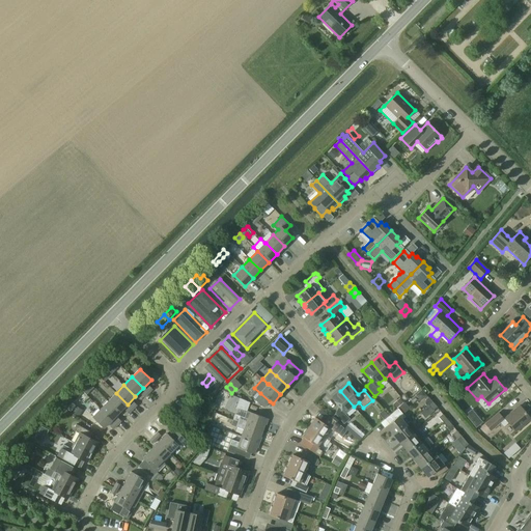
[(260,393),(254,388),(249,394),(253,397),(257,393),(258,395),(260,393)]
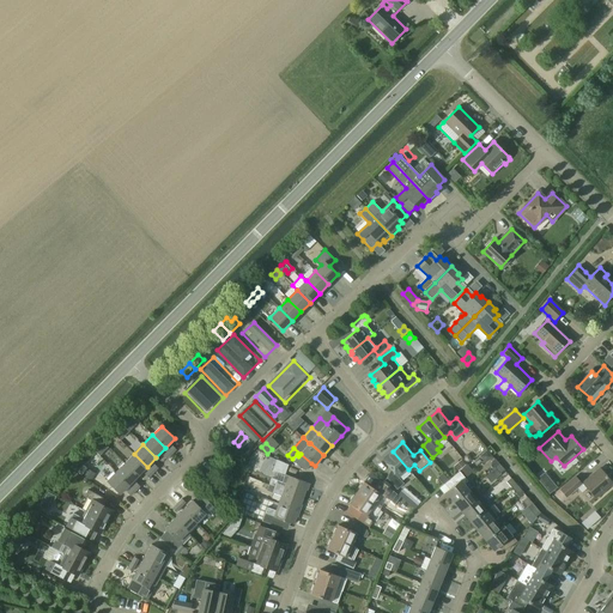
[(404,484),(398,478),(408,469),(393,451),(382,460),(393,472),(387,478),(396,490),(404,484)]
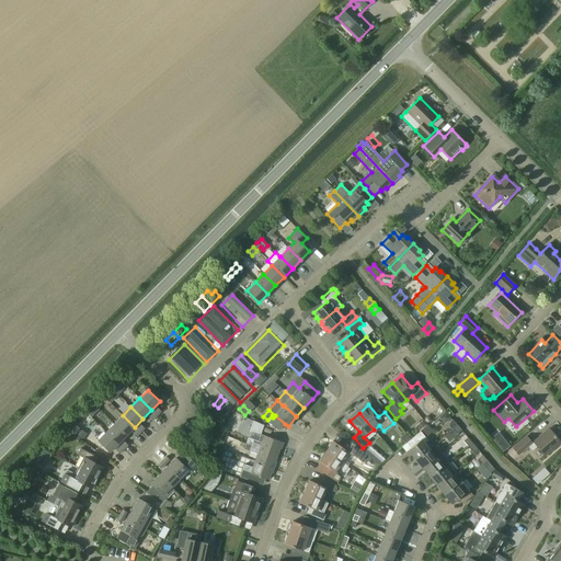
[(450,419),(445,413),(439,418),(444,423),(450,419)]
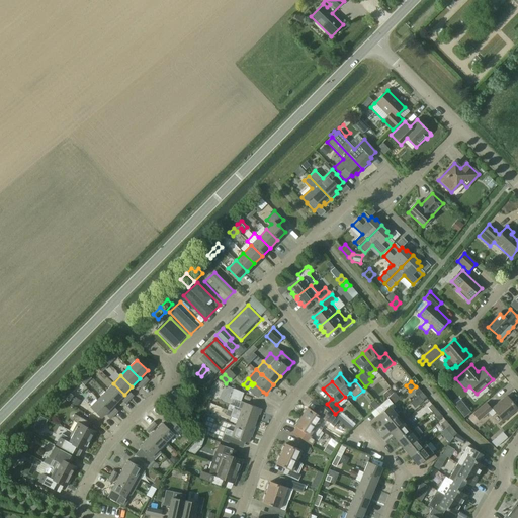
[(124,395),(113,383),(105,392),(116,402),(124,395)]
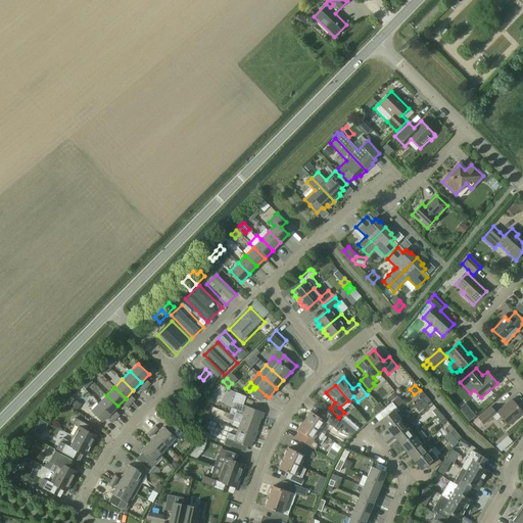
[(260,401),(266,395),(256,387),(254,389),(251,393),(260,401)]
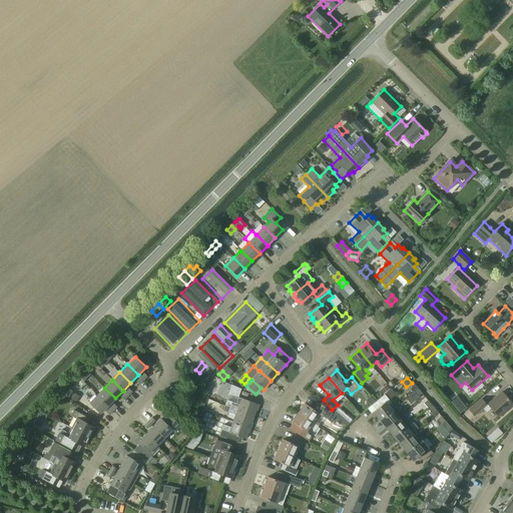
[(115,398),(104,388),(97,395),(108,406),(115,398)]
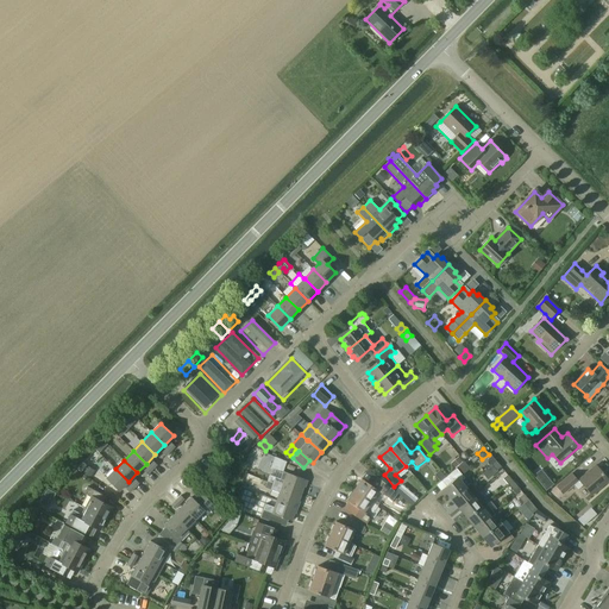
[(596,465),(578,481),(571,473),(556,487),(563,495),(573,485),(577,490),(583,485),(591,495),(608,481),(596,465)]
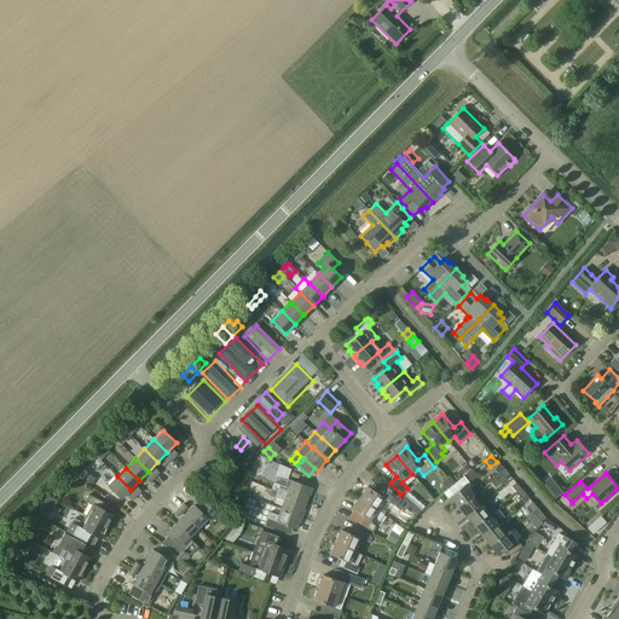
[(131,490),(117,476),(108,486),(121,499),(131,490)]
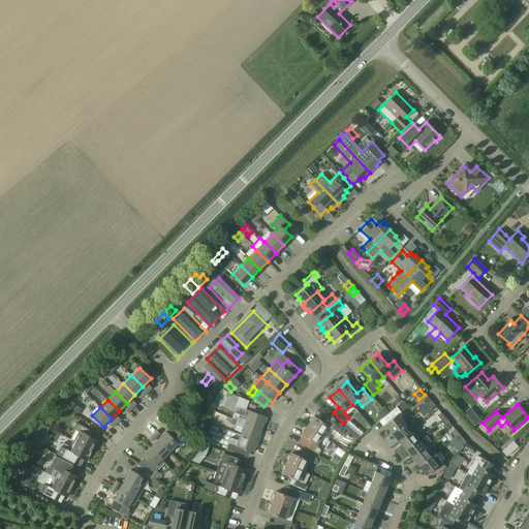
[(383,417),(387,423),(384,425),(392,433),(404,423),(400,418),(403,415),(401,413),(397,407),(386,415),(385,416),(383,417)]
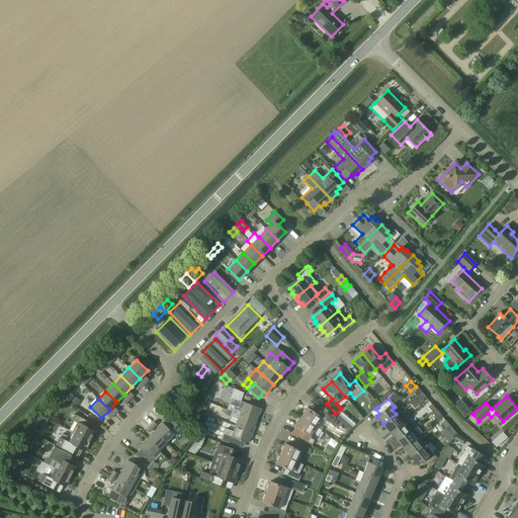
[(469,412),(459,400),(453,405),(463,417),(469,412)]
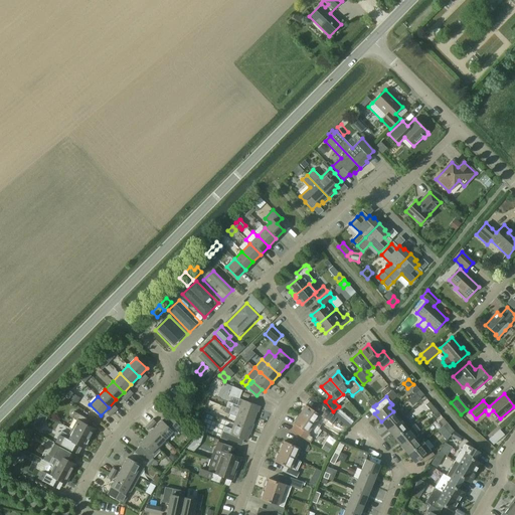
[(372,407),(373,406),(375,405),(376,404),(371,398),(367,401),(372,407)]
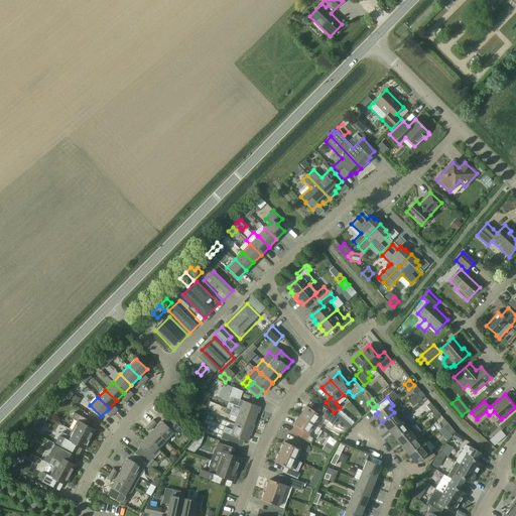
[(243,400),(243,401),(240,400),(237,406),(228,403),(226,408),(255,418),(259,406),(243,400)]
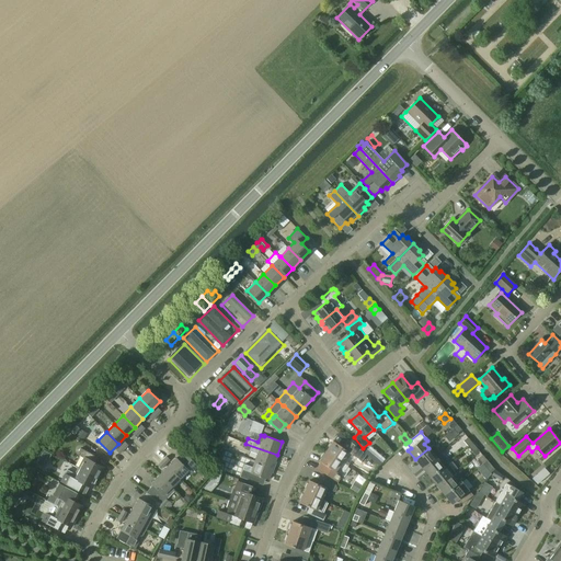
[(328,449),(325,451),(342,462),(348,467),(354,457),(362,461),(366,455),(347,439),(342,447),(333,442),(331,445),(330,444),(327,448),(328,449)]
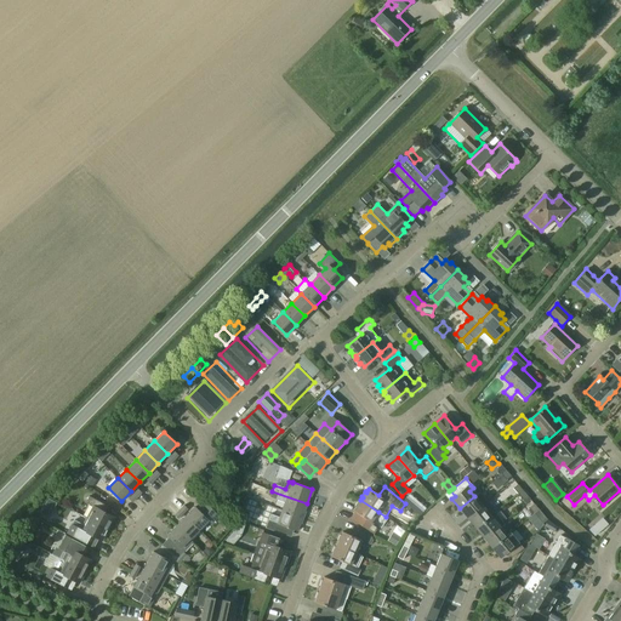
[(525,505),(530,500),(522,490),(517,494),(525,505)]
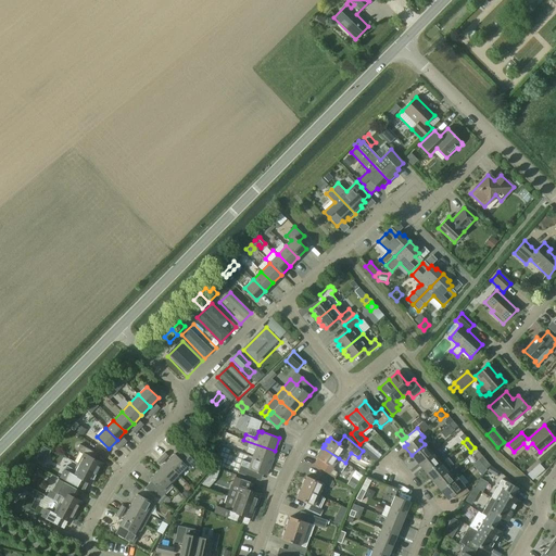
[(253,456),(270,463),(275,451),(243,440),(241,445),(255,451),(253,456)]
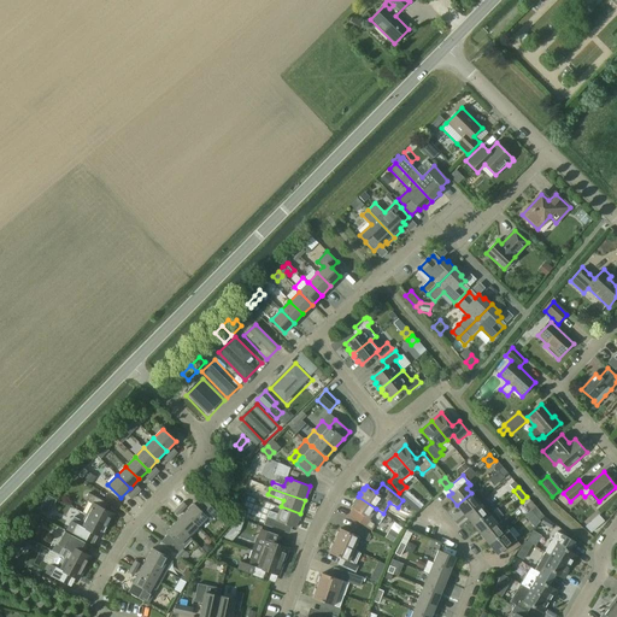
[(471,493),(457,505),(465,516),(485,499),(476,489),(471,493)]
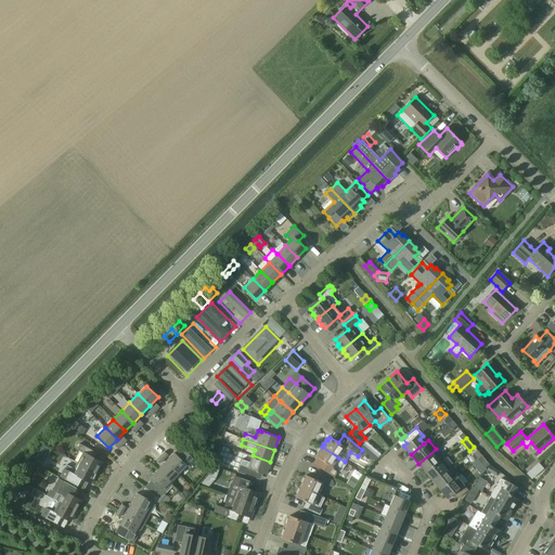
[(76,450),(82,453),(78,463),(97,473),(102,463),(91,456),(94,451),(80,443),(76,450)]
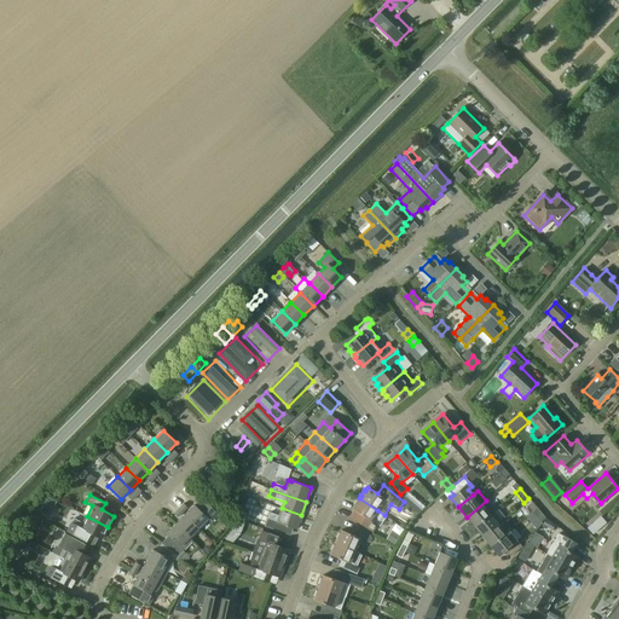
[(423,509),(406,495),(401,501),(418,514),(423,509)]
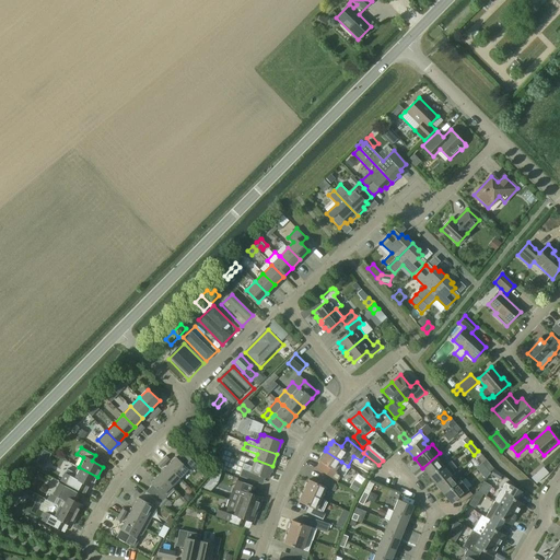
[(50,454),(43,450),(36,463),(44,467),(50,454)]
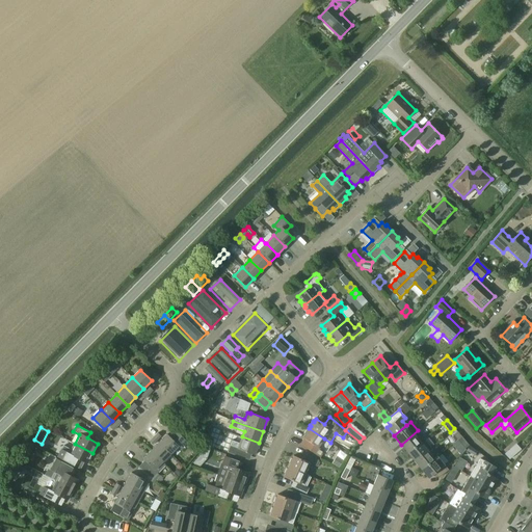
[(330,443),(324,439),(309,428),(308,430),(307,430),(303,434),(304,435),(302,437),(304,439),(300,445),(320,458),(330,443)]
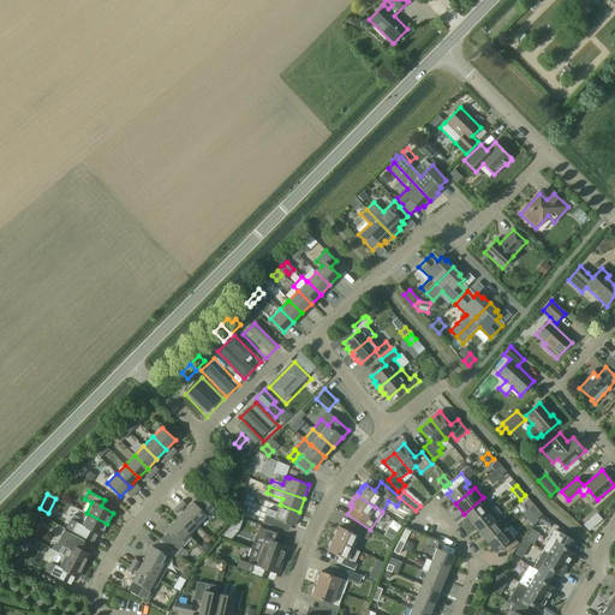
[(197,525),(207,515),(210,518),(216,511),(202,496),(195,503),(193,502),(184,512),(197,525)]
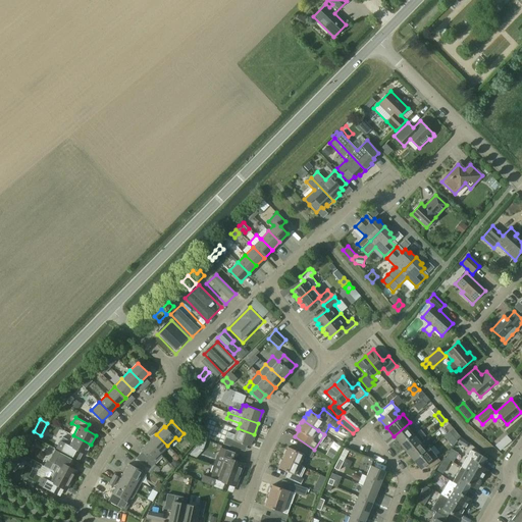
[(410,422),(394,436),(400,445),(416,431),(417,430),(410,422)]
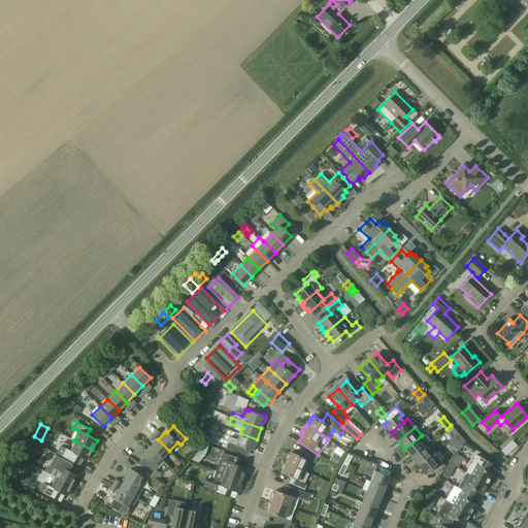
[(240,448),(253,452),(257,439),(240,433),(237,439),(230,437),(225,450),(238,454),(240,448)]
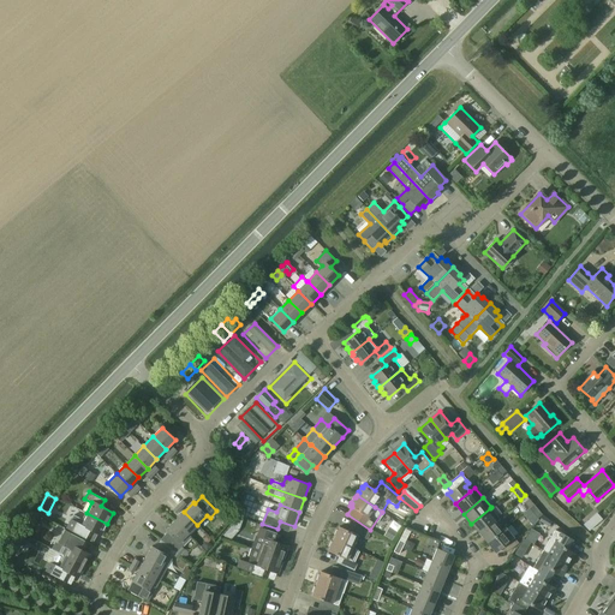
[(537,519),(542,515),(533,505),(529,508),(537,519)]
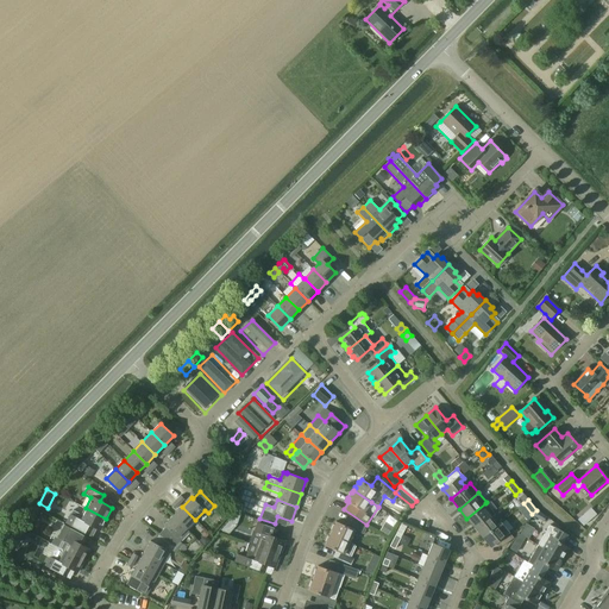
[(232,510),(243,513),(245,503),(233,501),(232,510)]
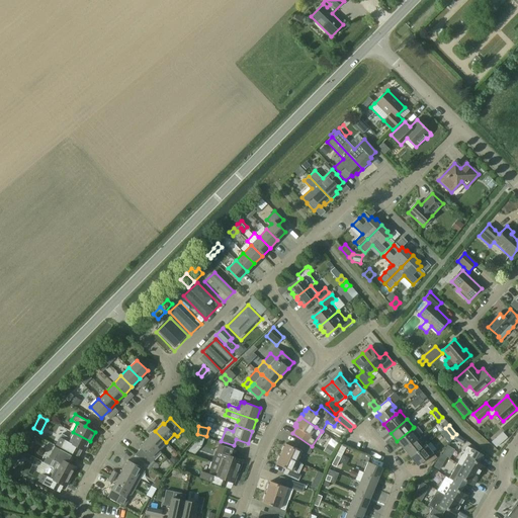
[(413,428),(397,441),(404,449),(416,439),(420,436),(413,428)]
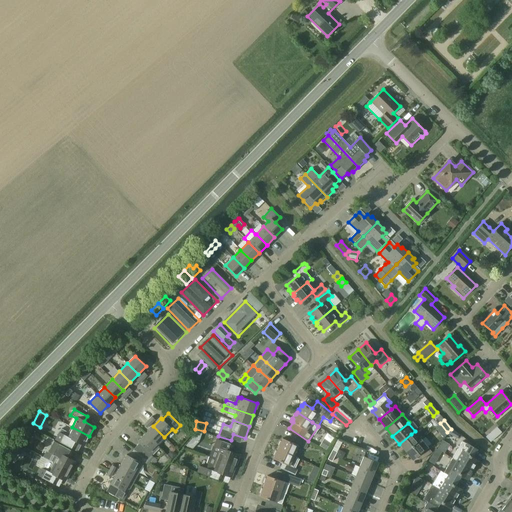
[(145,434),(156,444),(164,437),(153,426),(145,434)]
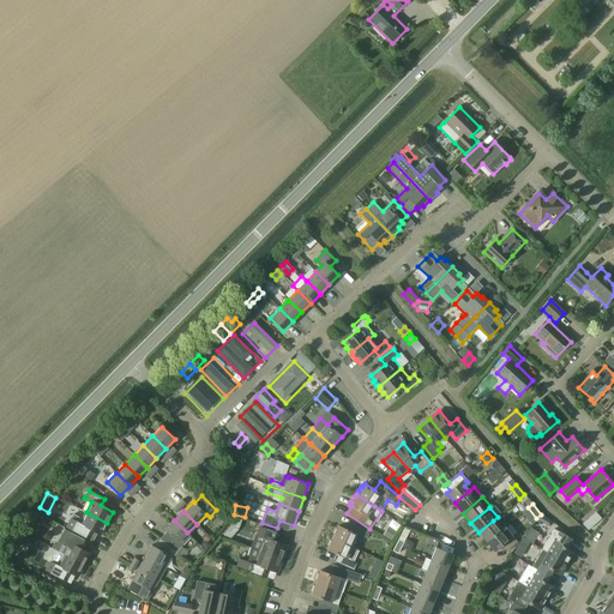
[(73,515),(66,528),(89,540),(94,531),(101,535),(107,523),(86,512),(82,519),(73,515)]
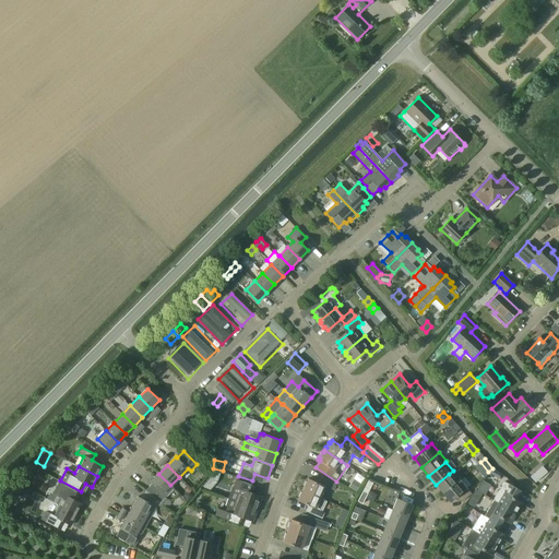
[(543,466),(530,476),(534,482),(547,472),(543,466)]
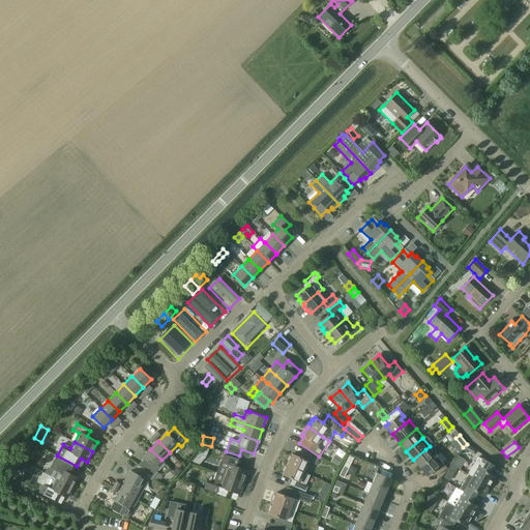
[(331,462),(337,465),(345,451),(339,448),(331,462)]
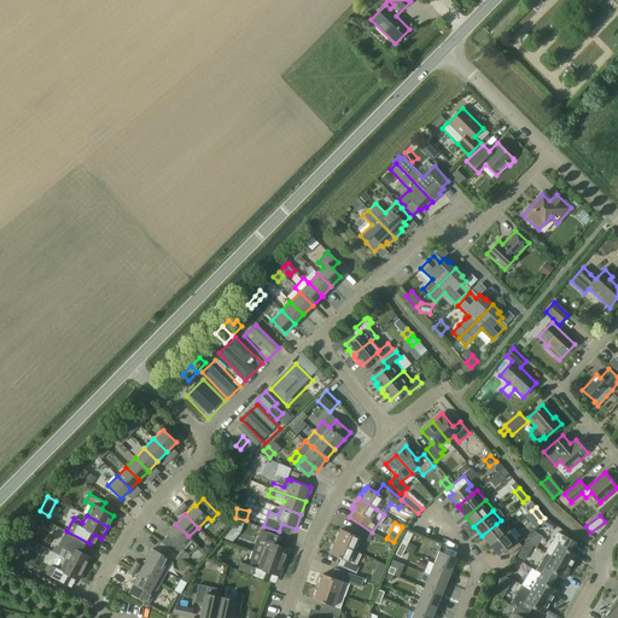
[(162,542),(181,558),(185,560),(188,557),(185,553),(186,553),(182,549),(192,540),(188,537),(188,536),(175,524),(167,534),(168,535),(162,542)]
